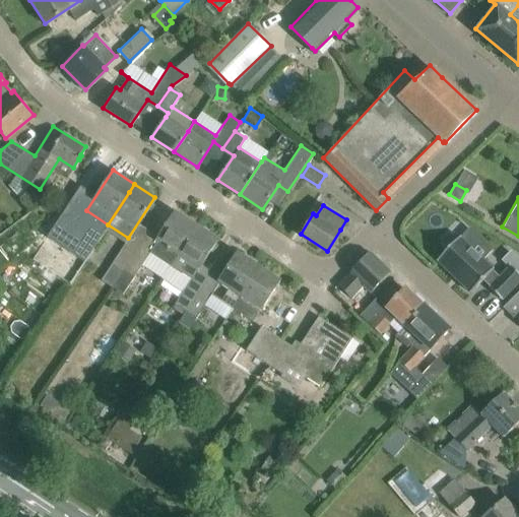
[(149,250),(171,264),(196,224),(176,210),(149,250)]
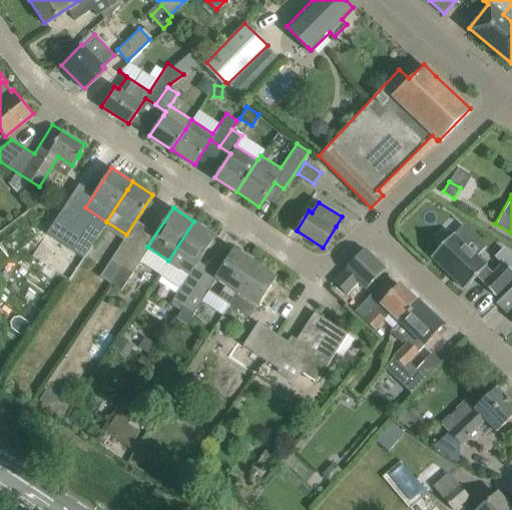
[(180,310),(183,306),(196,285),(186,278),(214,234),(193,221),(168,261),(159,273),(180,287),(169,302),(180,310)]
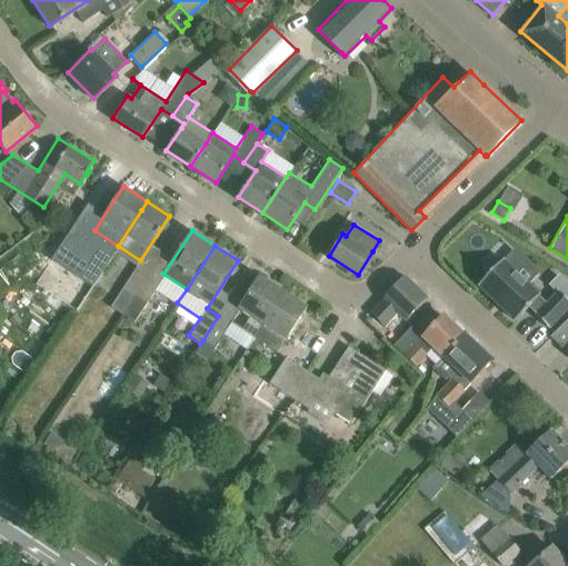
[(478,284),(515,319),(528,305),(536,313),(535,315),(547,327),(567,306),(567,300),(559,291),(547,303),(539,295),(538,294),(502,260),(501,259),(478,284)]
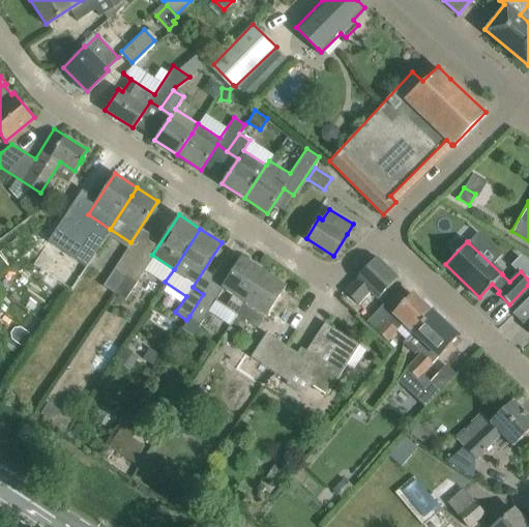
[(103,284),(114,291),(119,283),(139,252),(128,244),(103,284)]
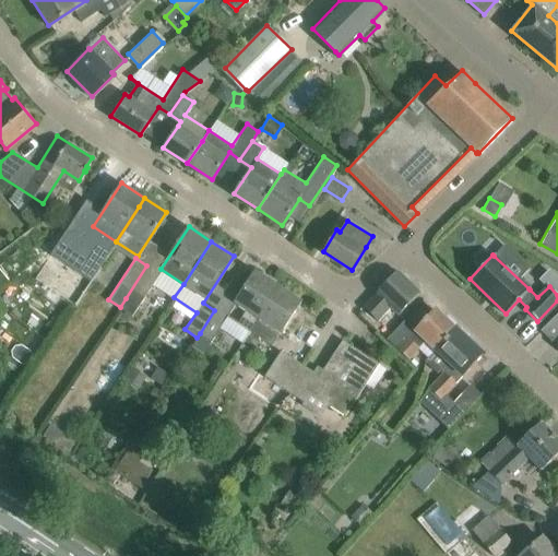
[(132,304),(139,294),(143,296),(158,273),(146,265),(126,298),(120,307),(120,308),(126,299),(132,304)]
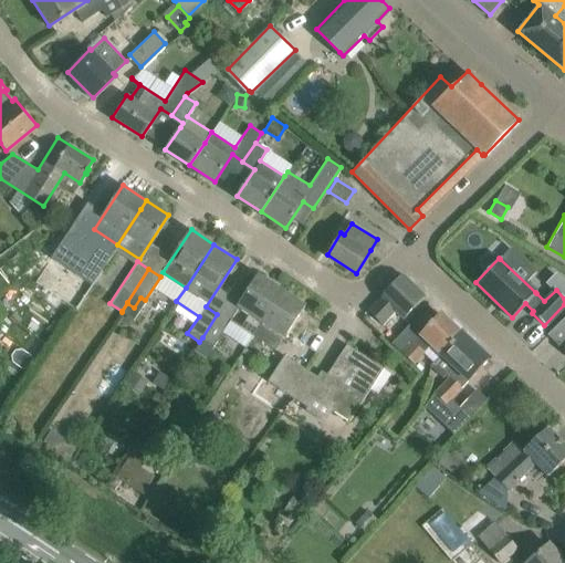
[(554,288),(564,298),(564,278),(554,271),(544,282),(552,290),(554,288)]
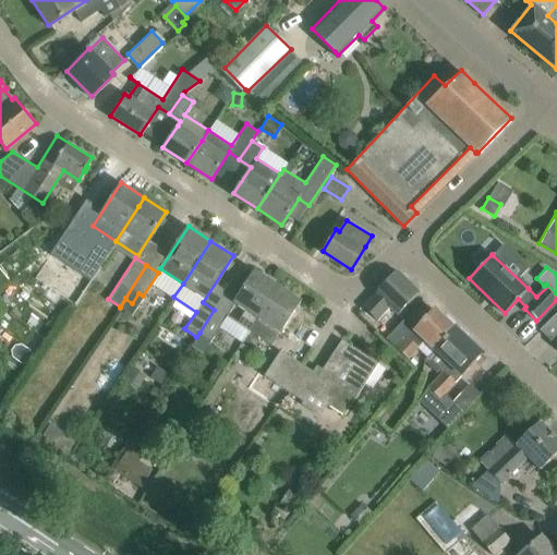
[(226,314),(247,329),(249,328),(277,285),(255,269),(234,302),(244,309),(237,321),(226,314)]
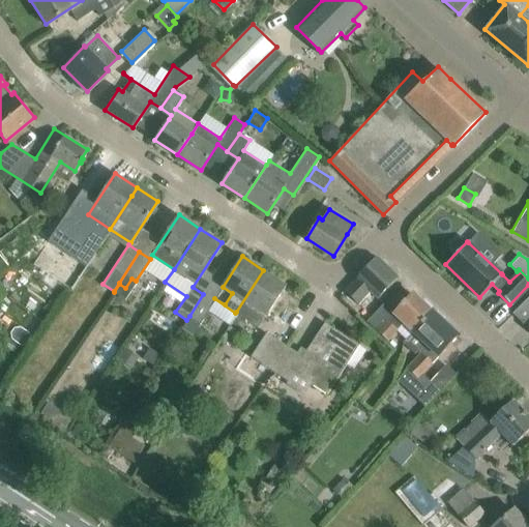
[(377,297),(398,275),(387,266),(387,263),(383,259),(380,260),(376,256),(356,276),(345,290),(362,306),(374,294),(377,297)]
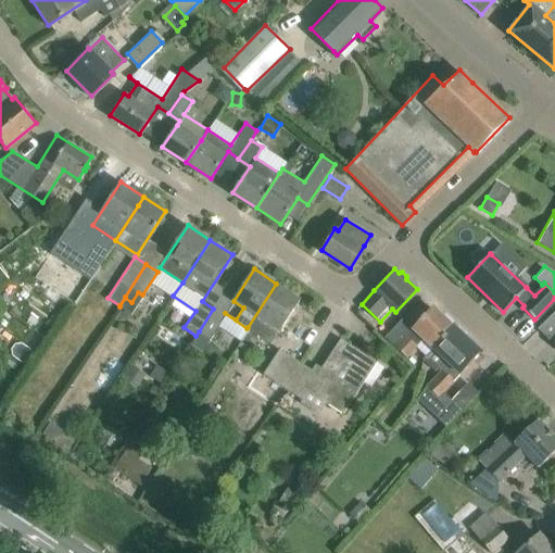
[(276,284),(248,327),(268,340),(276,328),(278,329),(299,298),(276,284)]
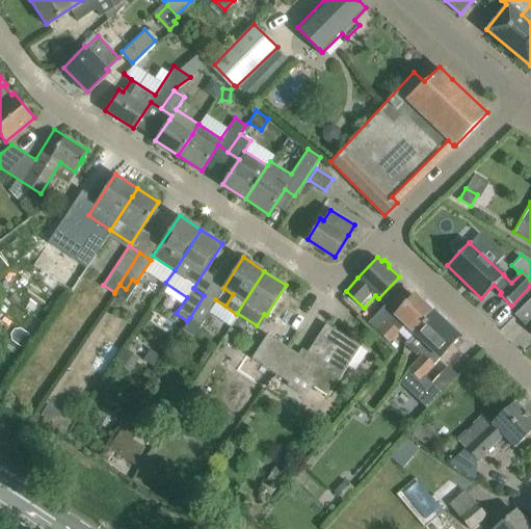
[(368,321),(388,341),(397,331),(407,339),(432,311),(429,308),(432,306),(426,299),(423,301),(413,292),(394,313),(385,303),(368,321)]
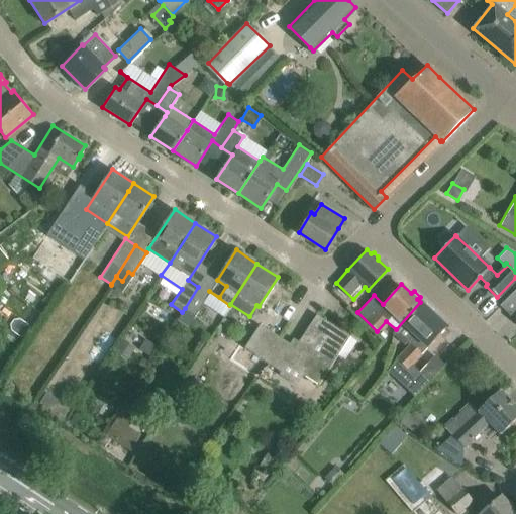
[(208,293),(198,287),(185,308),(194,314),(203,301),(208,293)]
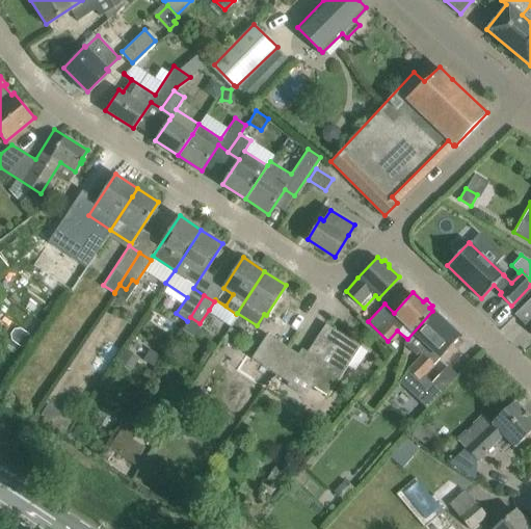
[(422,353),(408,368),(420,377),(459,336),(442,320),(445,317),(439,311),(435,314),(432,311),(407,339),(403,343),(404,343),(417,353),(419,350),(422,353)]
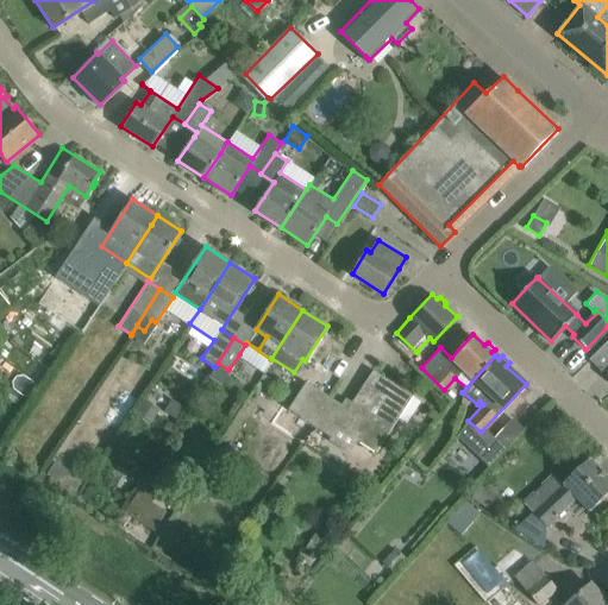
[(330,396),(312,423),(331,435),(336,427),(356,440),(374,452),(412,394),(373,367),(348,407),(330,396)]
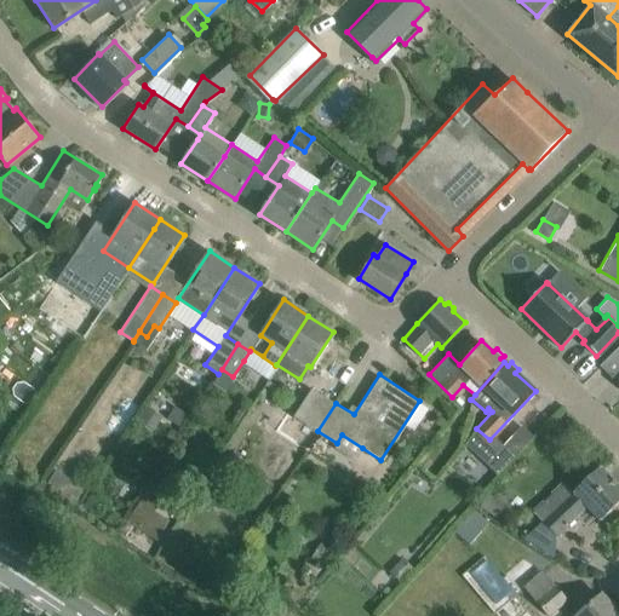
[(311,386),(293,415),(317,431),(336,403),(311,386)]
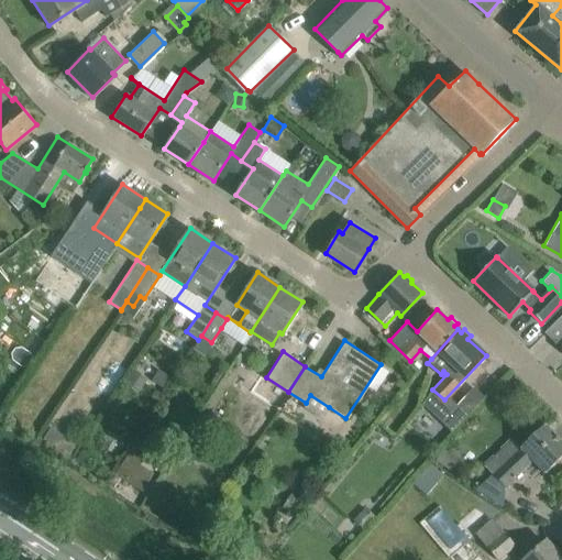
[(110,388),(125,364),(110,355),(96,379),(110,388)]
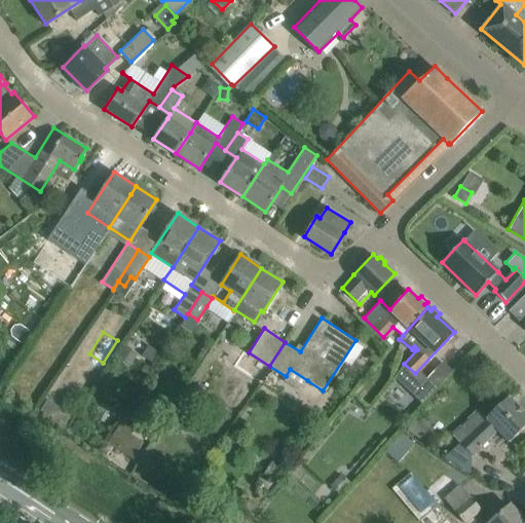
[(116,358),(129,365),(138,351),(125,343),(116,358)]
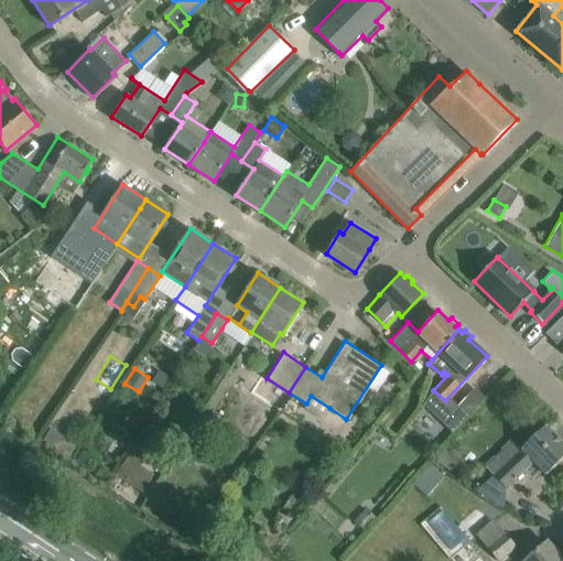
[(197,421),(210,431),(220,418),(206,408),(197,421)]
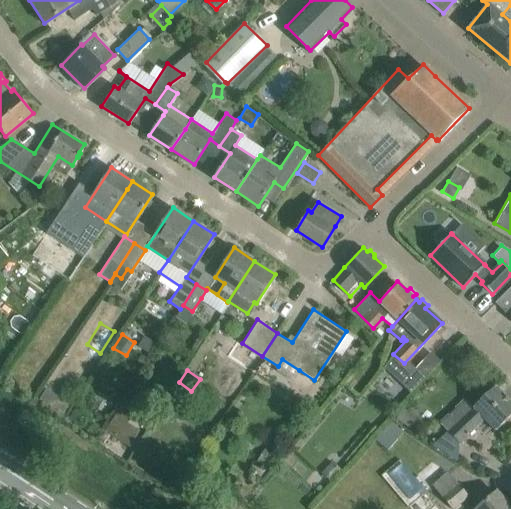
[(495,429),(510,413),(510,401),(495,385),(473,406),(464,397),(439,421),(458,441),(484,417),(495,429)]
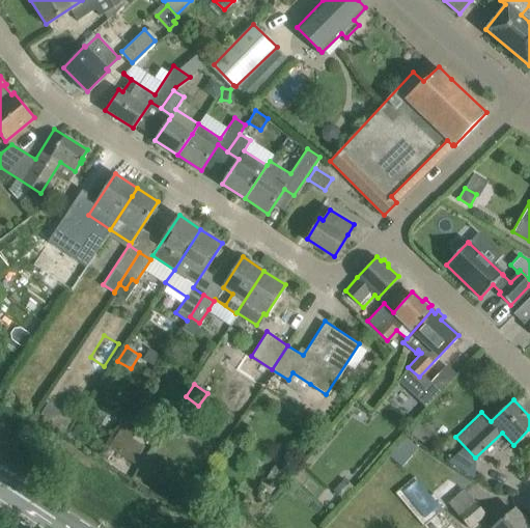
[(420,418),(411,433),(433,448),(443,434),(420,418)]
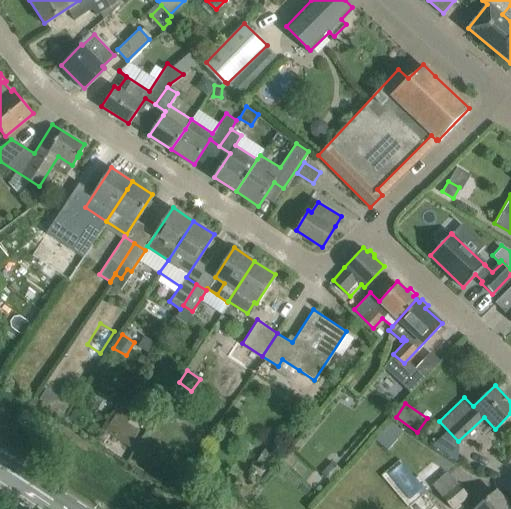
[(117,438),(128,421),(134,413),(120,404),(104,429),(117,438)]
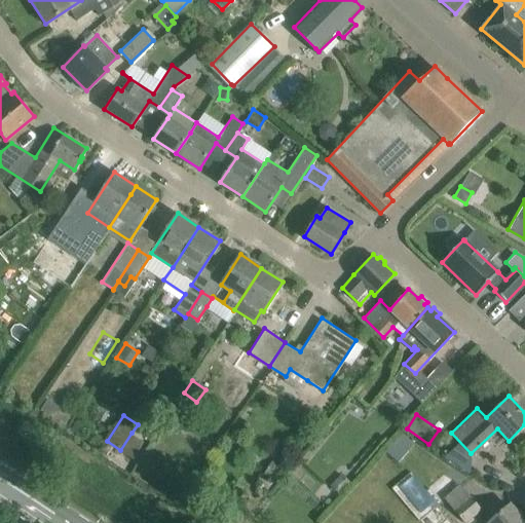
[(79,434),(84,427),(73,420),(69,426),(79,434)]
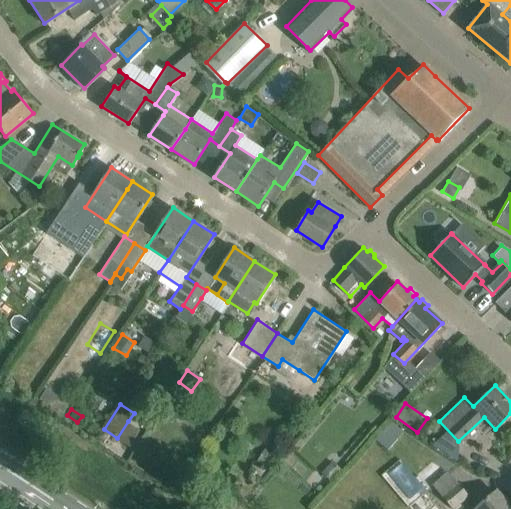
[(387,446),(401,427),(390,419),(376,437),(387,446)]
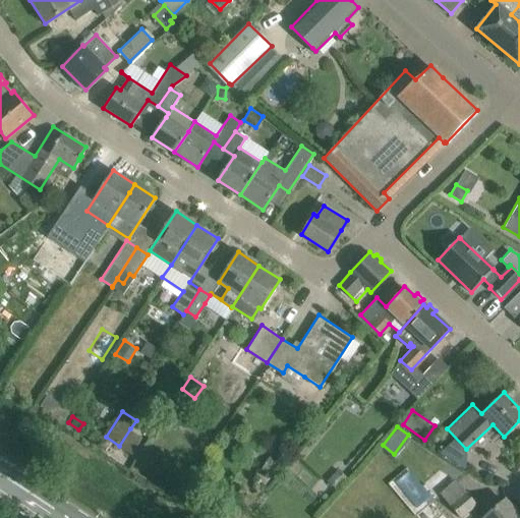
[(269,455),(261,467),(275,475),(282,463),(269,455)]
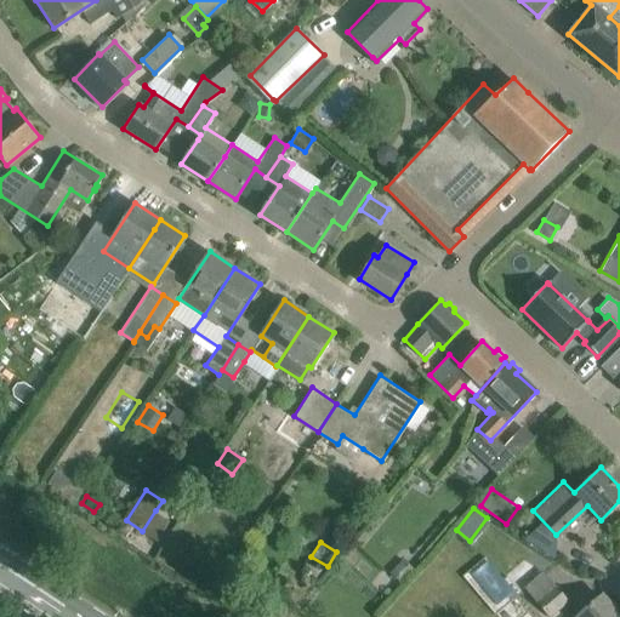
[(394,575),(403,582),(415,567),(402,556),(390,571),(394,575)]
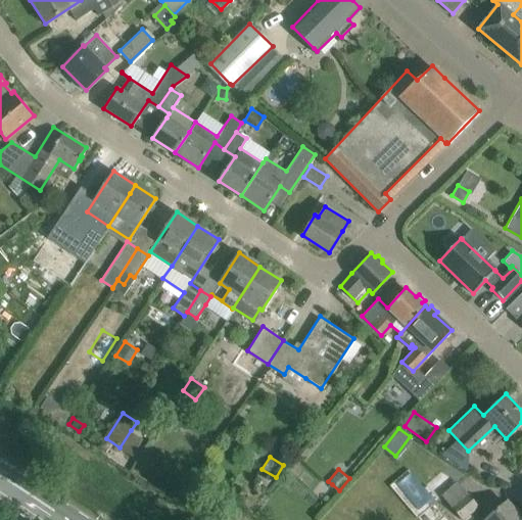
[(440,493),(452,506),(462,518),(477,504),(457,479),(440,493)]
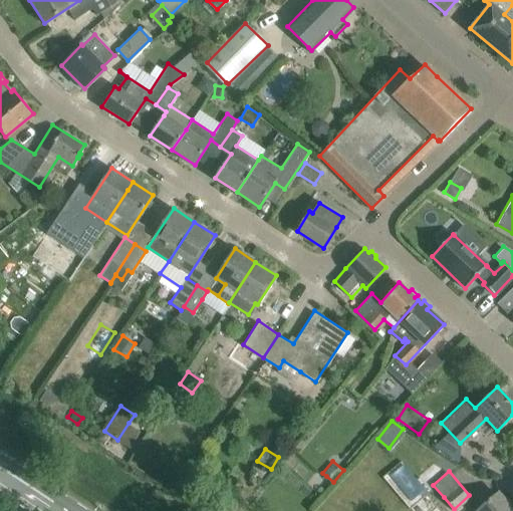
[(512,510),(512,509),(499,492),(476,510),(512,510)]
